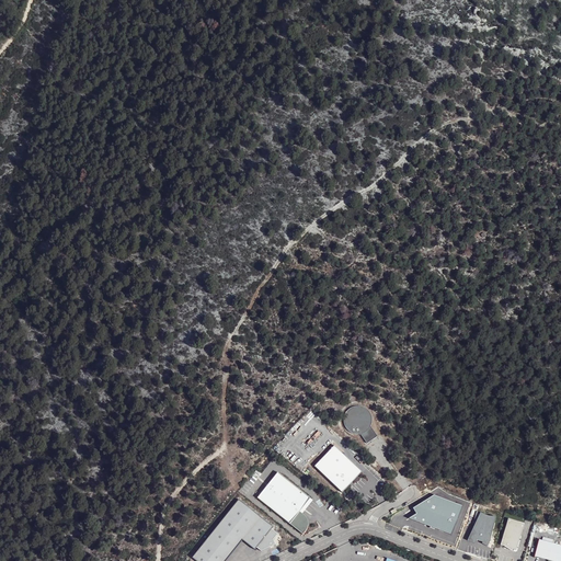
[(359,405),(352,407),(344,414),(344,423),(347,430),(357,433),(363,434),(368,443),(378,435),(371,425),(374,420),(371,413),(368,408),(359,405)]
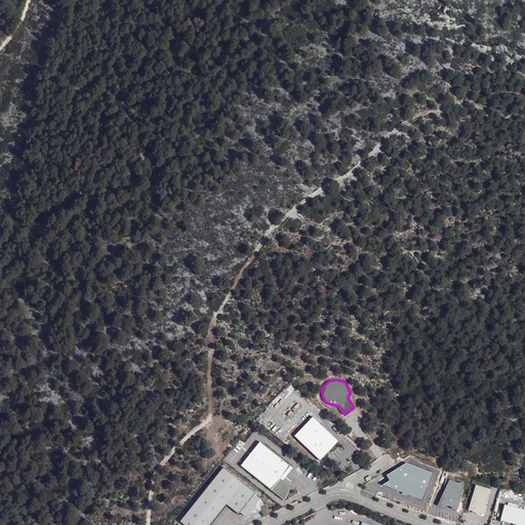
[(314,416),(294,436),(321,460),(340,441),(314,416)]
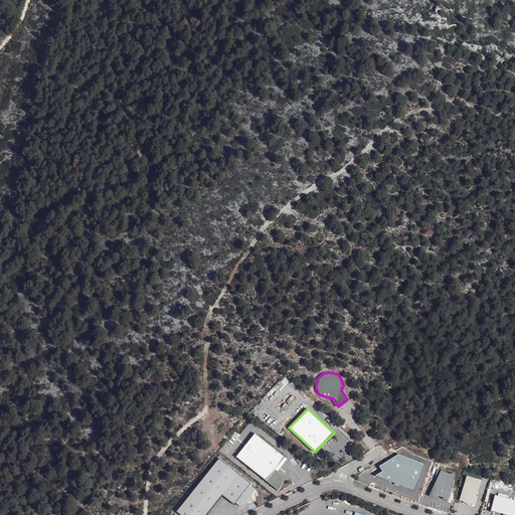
[(286,459),(255,436),(238,458),(280,490),(283,485),(285,481),(283,475),(277,471),(286,459)]
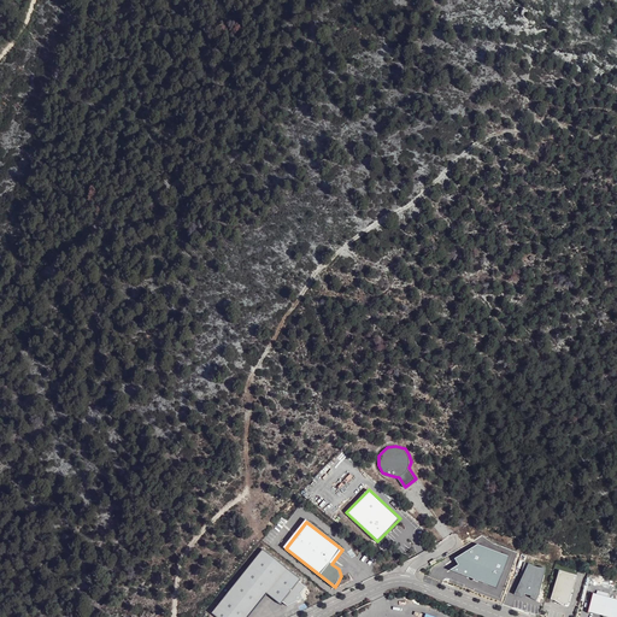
[(264,552),(212,615),(215,616),(251,616),(268,597),(281,607),(283,605),(288,609),(304,601),(301,597),(306,591),(299,585),(301,582),(264,552)]
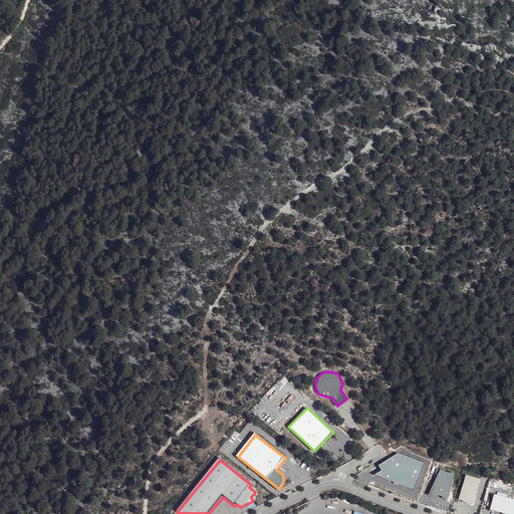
[(465,480),(458,503),(472,508),(480,485),(465,480)]
